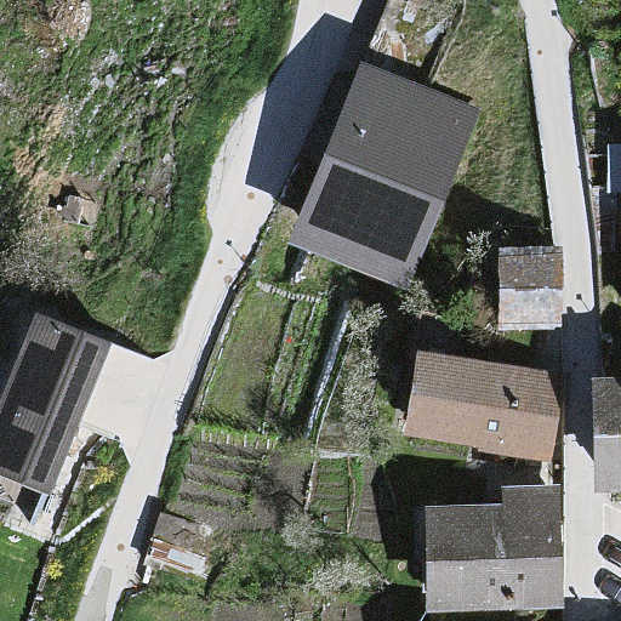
[(479,113),(360,64),(286,243),(405,291),(479,113)]
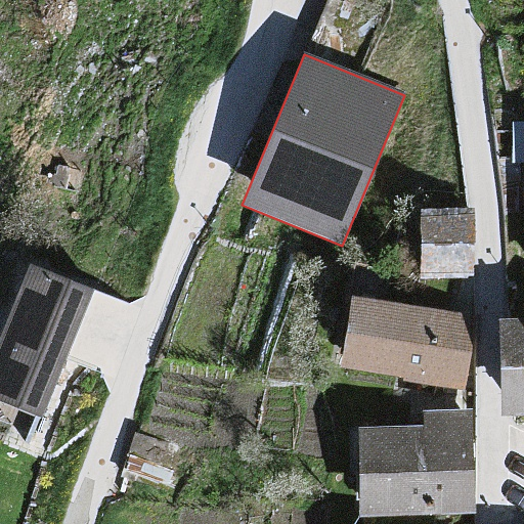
[(466,211),(416,213),(419,286),(469,284),(466,211)]
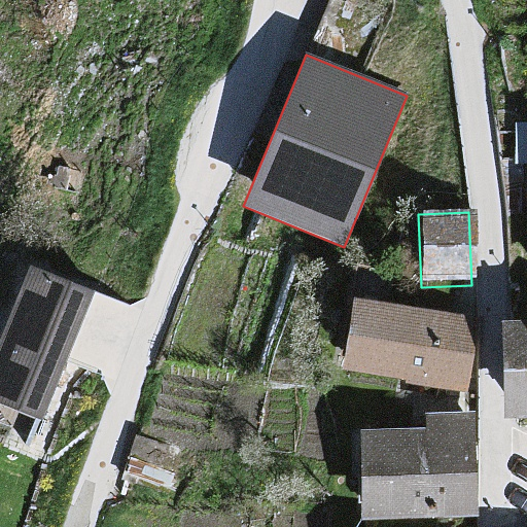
[(85,292),(19,272),(0,327),(0,408),(44,422),(85,292)]
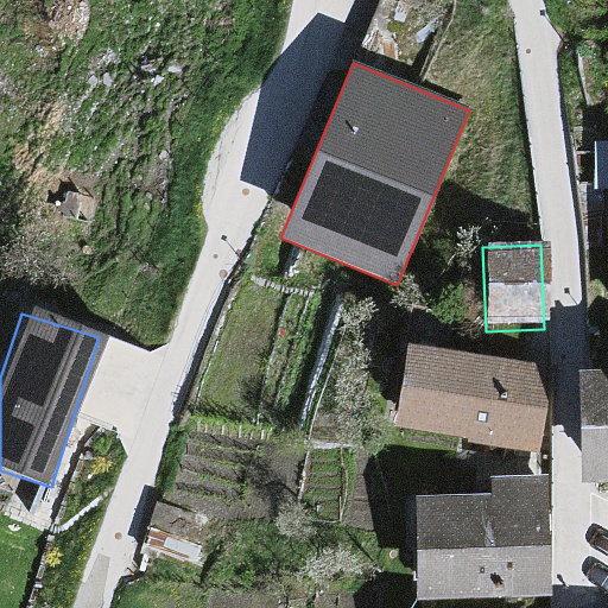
[(545,366),(406,343),(392,432),(530,455),(545,366)]
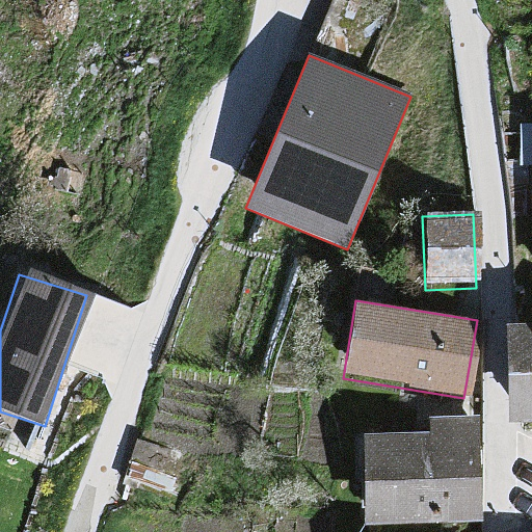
[(531,323),(503,323),(502,420),(531,420),(531,323)]
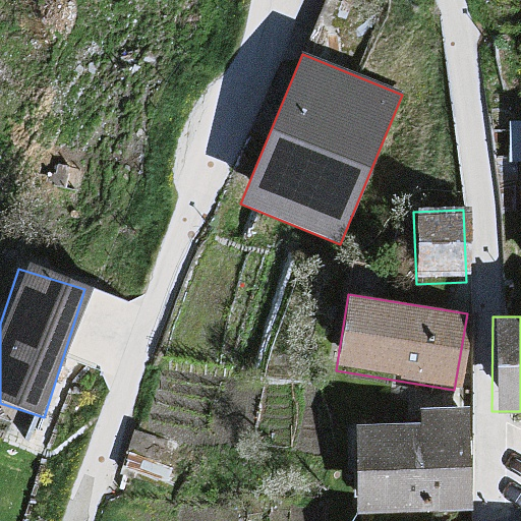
[(460,421),(350,426),(354,515),(464,510),(460,421)]
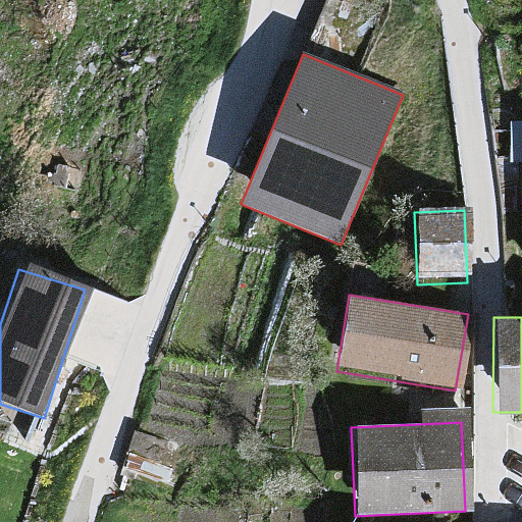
All buildings are outlined.
